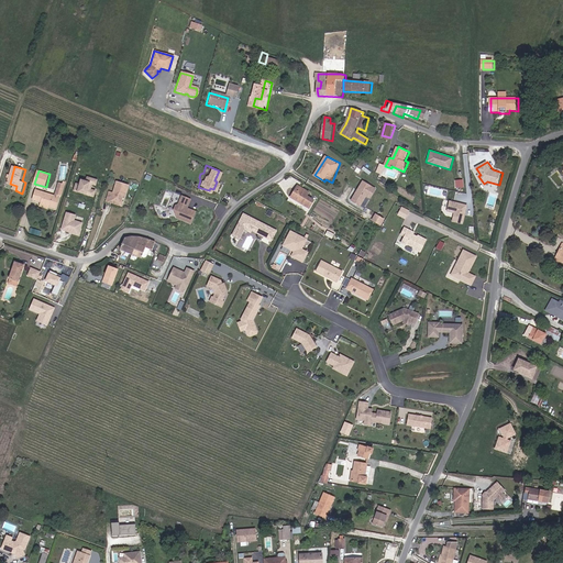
[(97,179),(87,177),(86,181),(81,179),(79,186),(75,185),(74,190),(77,191),(83,194),(92,196),(94,190),(85,188),(86,184),(95,186),(97,179)]
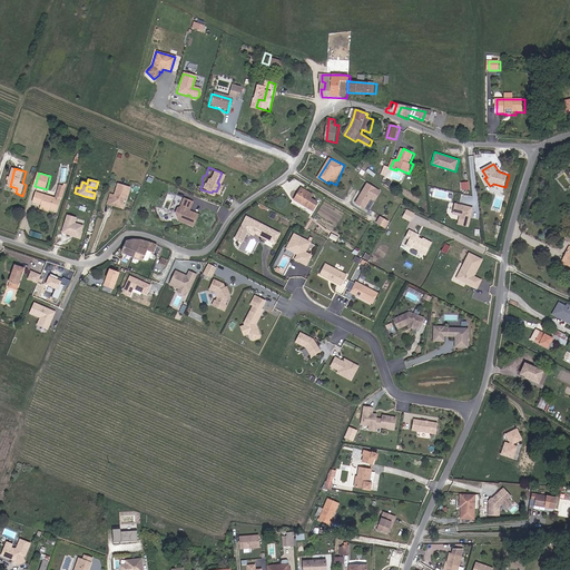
[(469,180),(461,183),(462,190),(470,189),(469,180)]
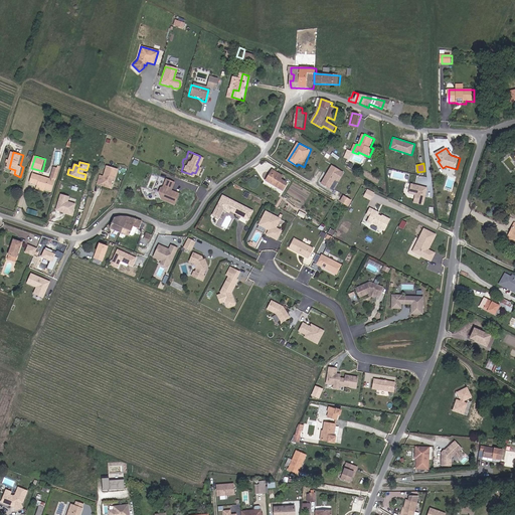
[(344,172),(332,164),(320,183),(330,189),(335,180),(339,182),(344,172)]
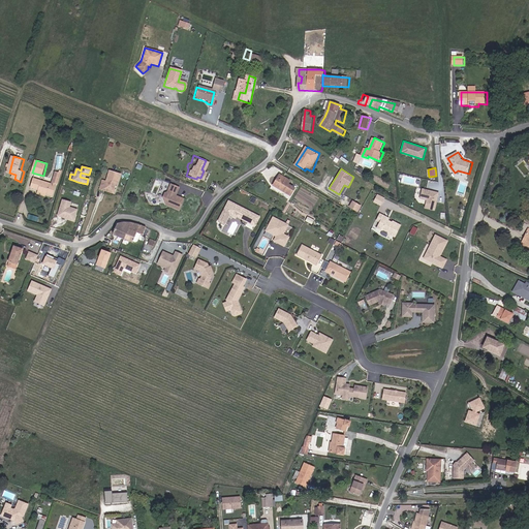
[(122,174),(111,170),(109,181),(104,180),(101,189),(117,194),(117,188),(118,186),(120,185),(122,174)]
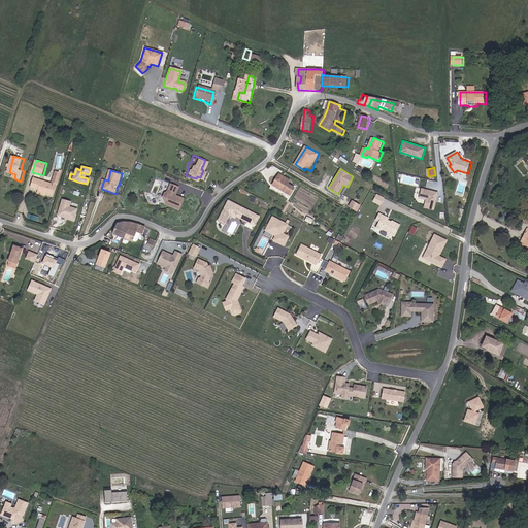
[(292,180),(281,173),(273,185),(292,196),(296,188),(291,184),(292,180)]
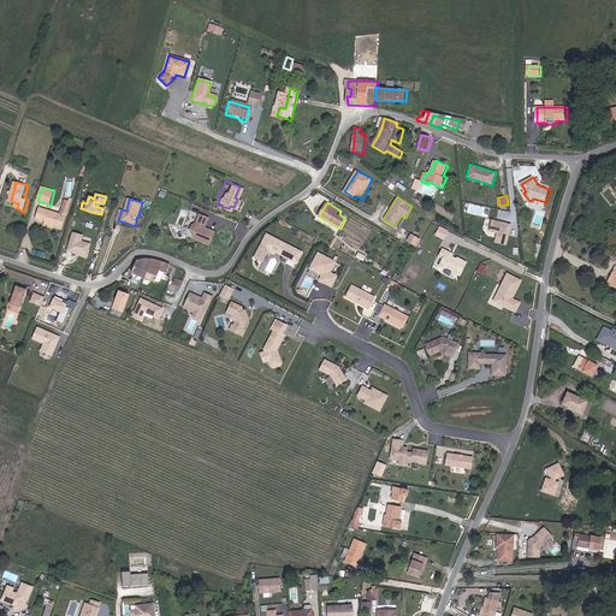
[(67,215),(41,207),(37,219),(46,221),(45,226),(55,230),(55,226),(63,229),(67,215)]
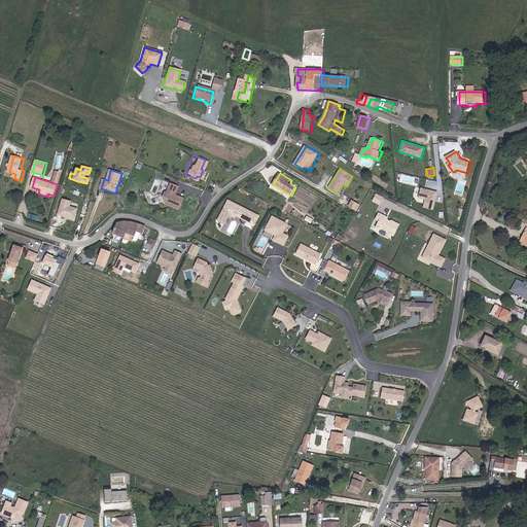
[(177,208),(181,197),(173,194),(173,191),(174,191),(168,182),(160,186),(164,196),(161,197),(162,200),(168,202),(168,204),(177,208)]
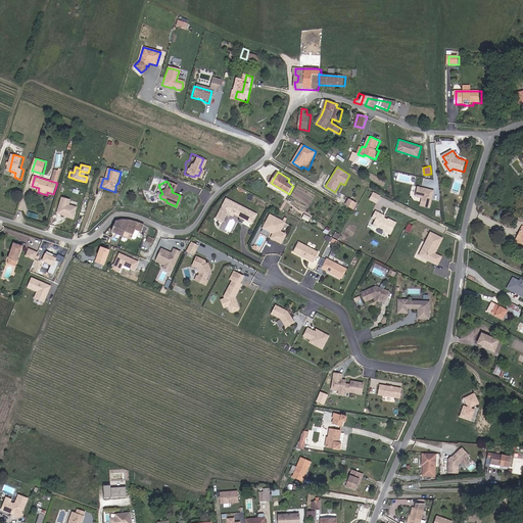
[(434,190),(417,186),(415,197),(421,198),(419,205),(430,207),(434,190)]
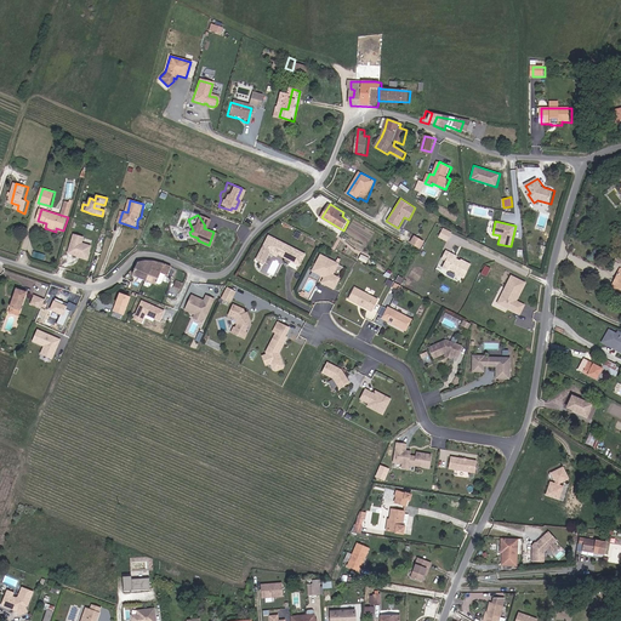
[(246,238),(250,228),(241,224),(238,232),(241,233),(241,235),(246,238)]
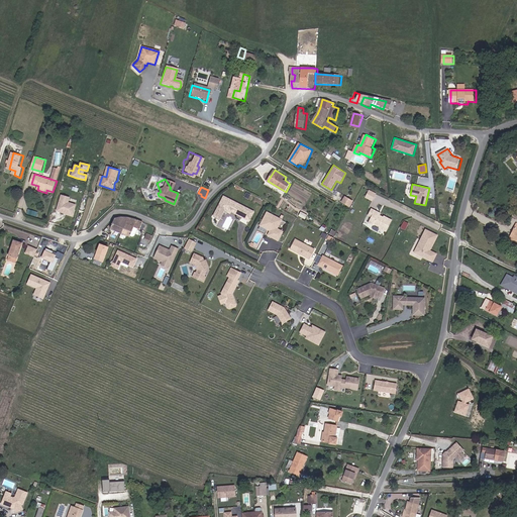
[(369,189),(366,198),(374,201),(377,192),(369,189)]
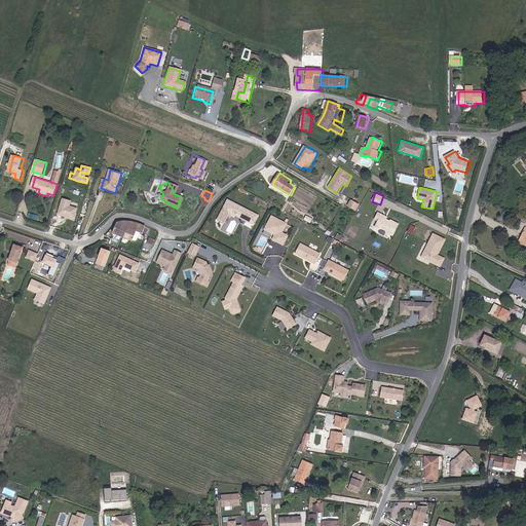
[(71,200),(62,197),(57,214),(74,220),(77,208),(70,205),(71,200)]
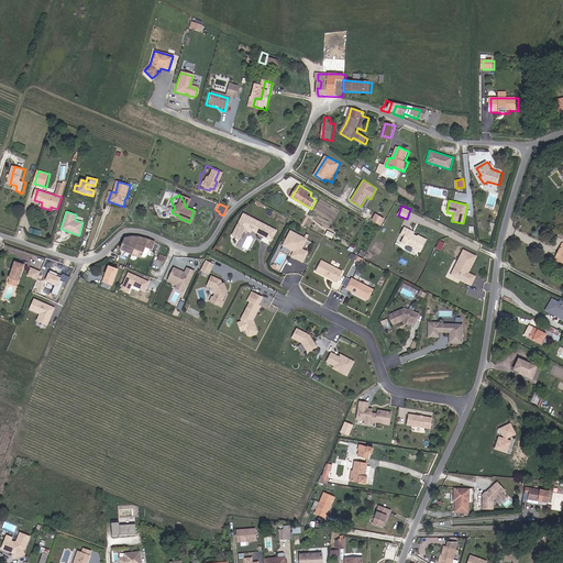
[(278,231),(245,213),(233,236),(242,241),(246,231),(253,234),(254,232),(274,242),(278,231)]
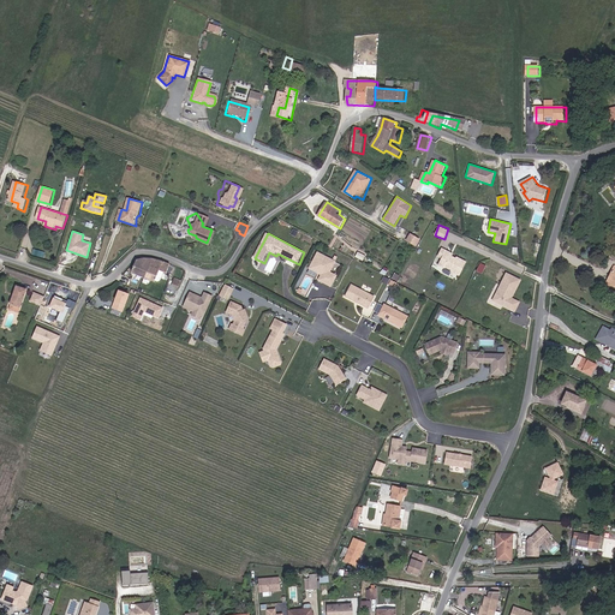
[(422,239),(408,233),(405,242),(417,248),(422,239)]
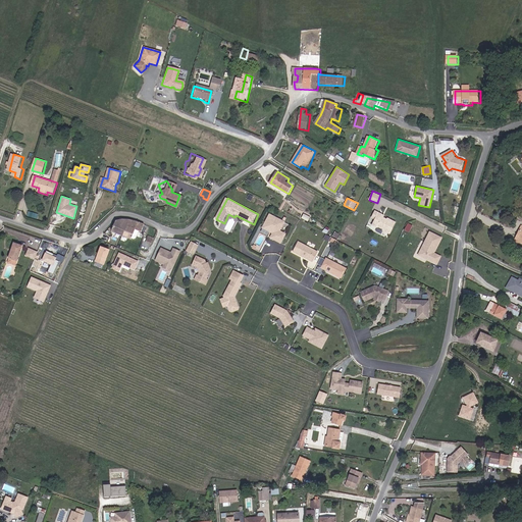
[(398,223),(377,212),(374,218),(377,220),(374,226),(379,229),(380,227),(386,230),(385,231),(392,235),(398,223)]
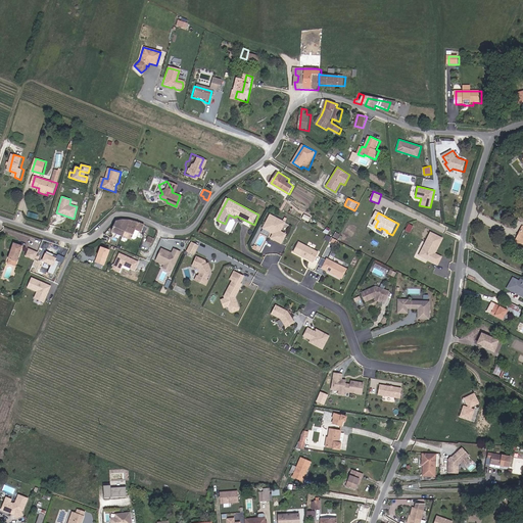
[(286,224),(273,217),(263,234),(283,244),(287,236),(283,233),(286,224)]
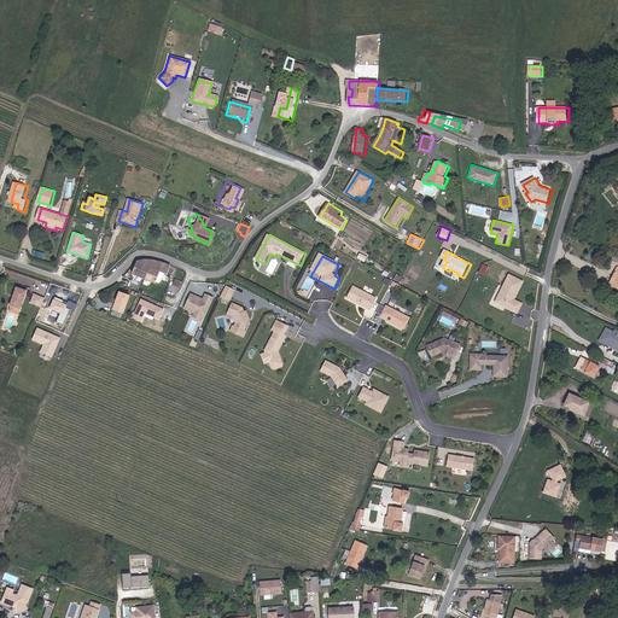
[(136,262),(133,274),(158,284),(162,272),(169,275),(173,267),(167,264),(147,260),(136,262)]
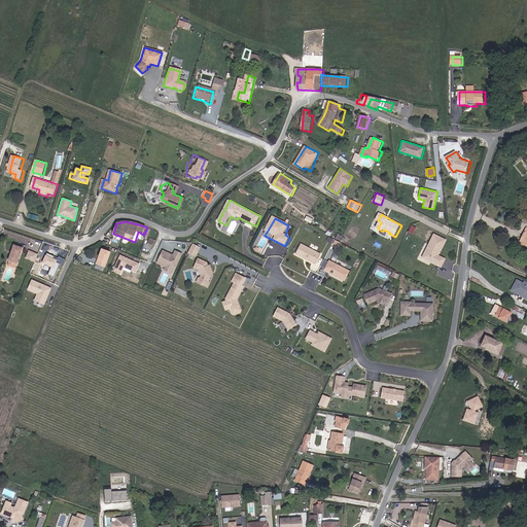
[(447,241),(435,235),(431,245),(432,245),(426,258),(444,267),(447,260),(436,255),(440,250),(442,251),(447,241)]
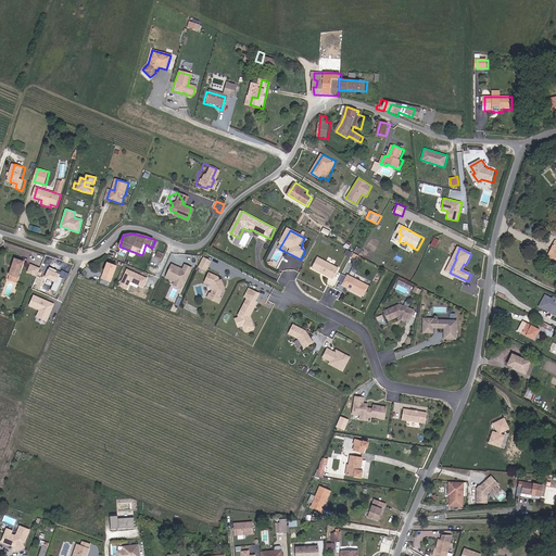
[(156,265),(159,258),(162,260),(164,253),(158,251),(155,257),(153,256),(150,263),(156,265)]
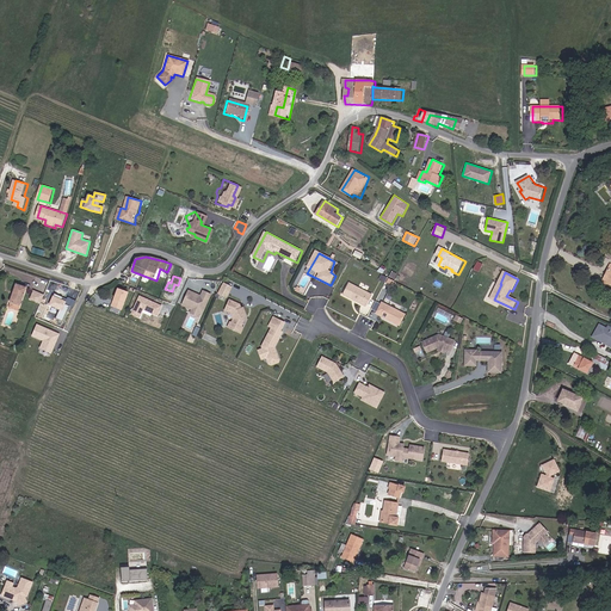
[(374,295),(351,282),(345,295),(368,307),(374,295)]
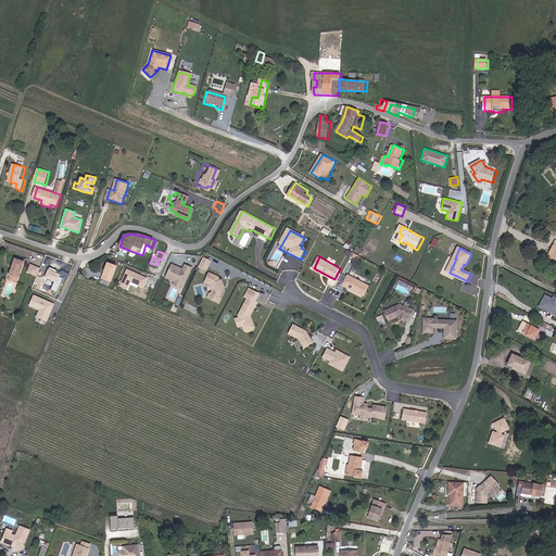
[(206,270),(211,261),(203,257),(200,267),(206,270)]
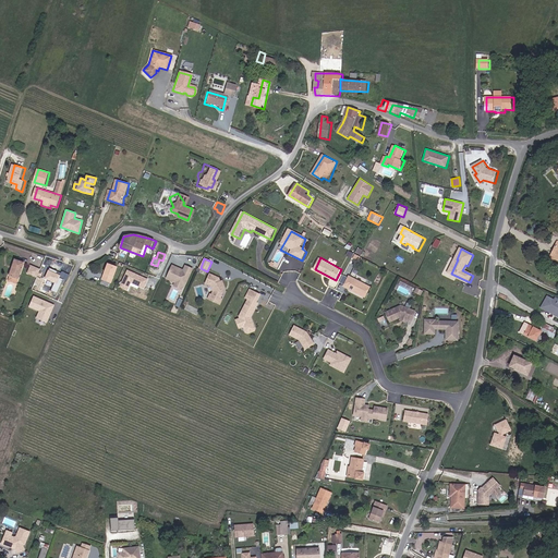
[(25,262),(15,259),(9,280),(19,283),(25,262)]
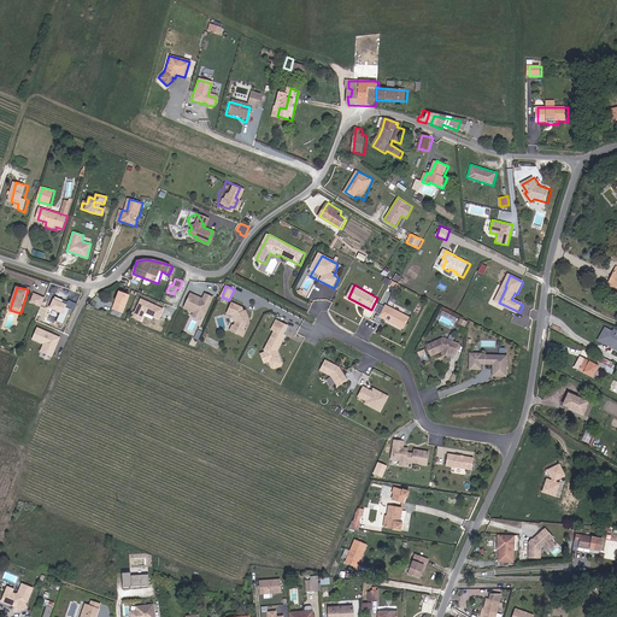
[(203,298),(189,292),(183,309),(192,312),(191,316),(200,319),(203,317),(205,318),(215,298),(204,293),(203,298)]
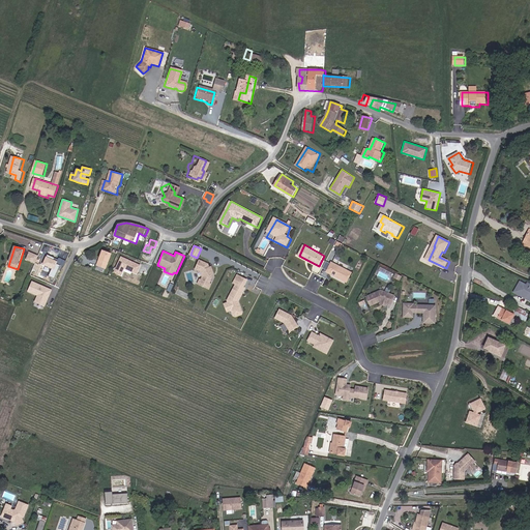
[(39,256),(31,253),(28,260),(36,264),(39,256)]
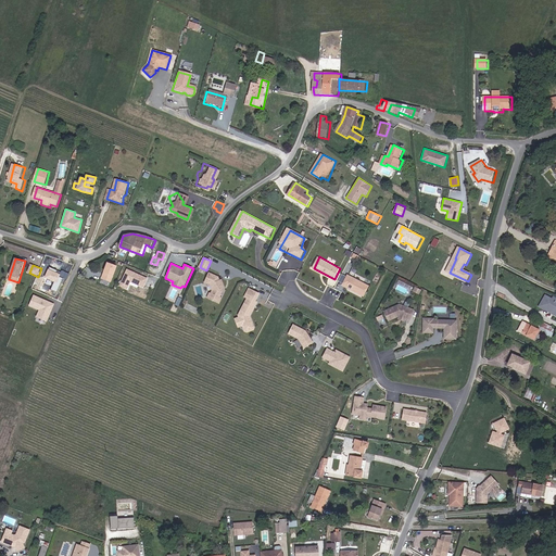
[(48,268),(45,277),(54,281),(51,290),(58,292),(64,275),(48,268)]
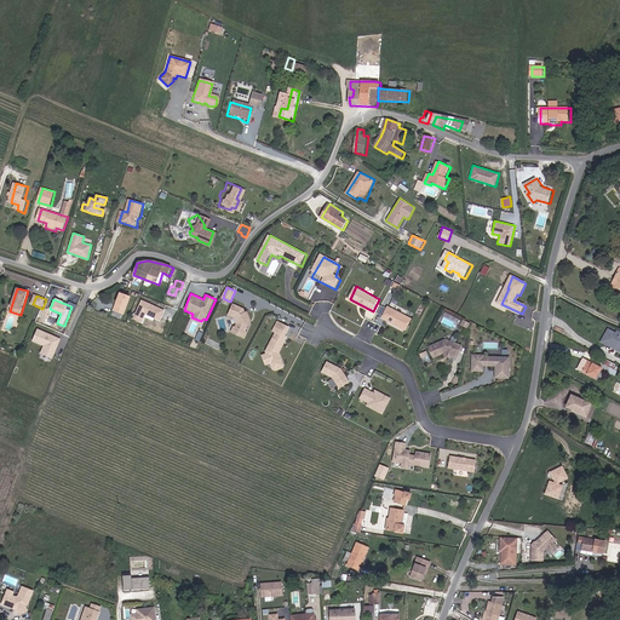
[(143,322),(145,314),(161,320),(166,309),(142,299),(133,319),(143,322)]
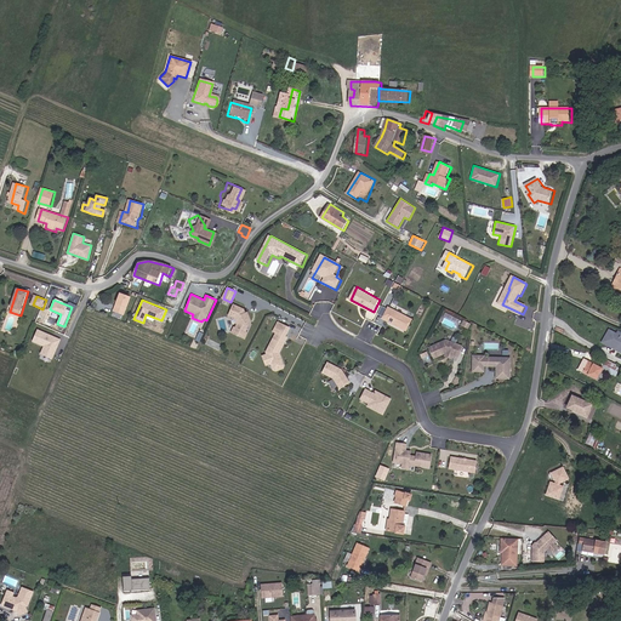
[(244,309),(233,303),(228,315),(234,318),(237,324),(235,328),(233,326),(231,332),(246,340),(249,332),(246,331),(251,320),(248,312),(245,312),(244,309)]
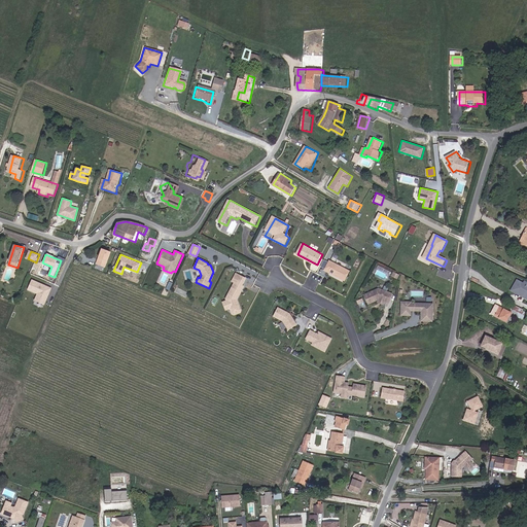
[(109,261),(100,258),(98,265),(106,269),(109,261)]
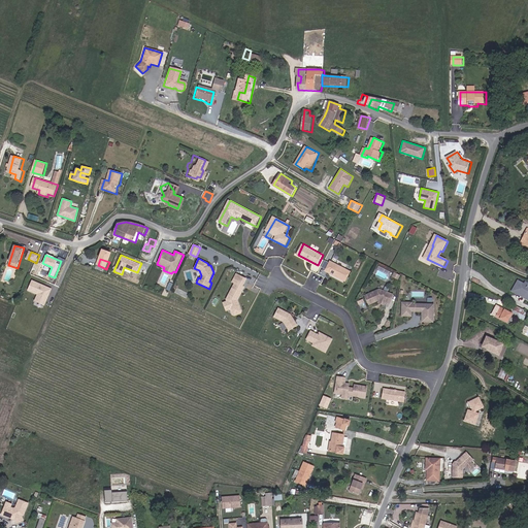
[(352,272),(331,261),(326,270),(347,282),(352,272)]
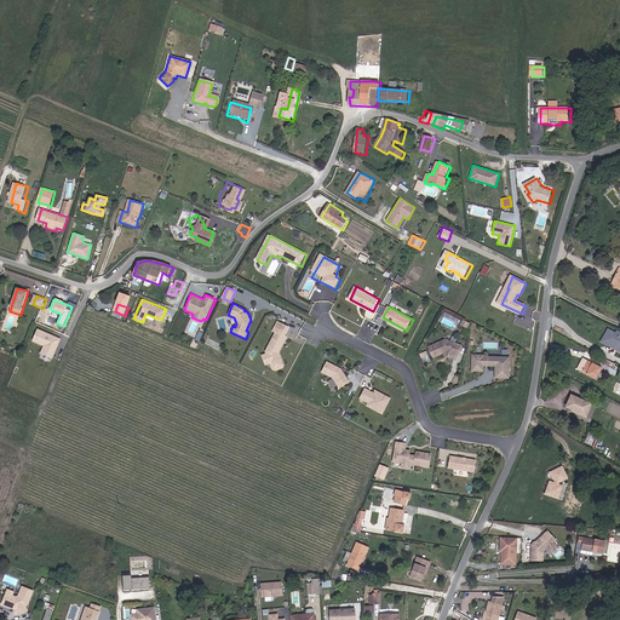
[(277,354),(286,337),(283,336),(287,328),(277,323),(273,332),(276,333),(267,351),(260,354),(265,365),(270,363),(274,366),(281,362),(282,360),(280,356),(279,356),(277,354)]
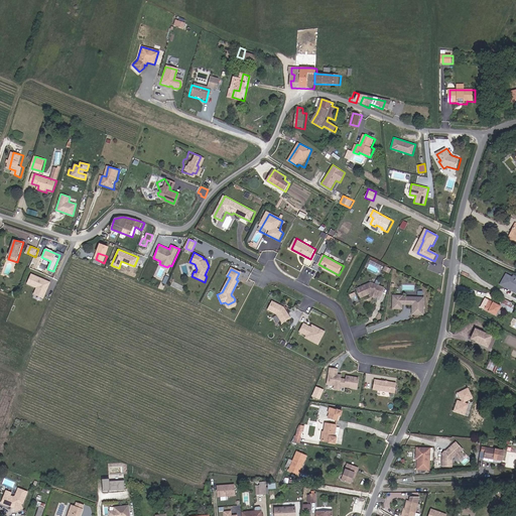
[(31,273),(27,283),(36,287),(33,294),(44,298),(51,281),(31,273)]
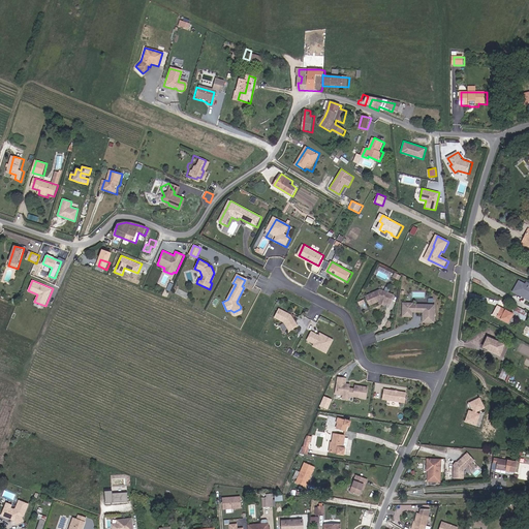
[(528,283),(527,282),(520,296),(528,301),(528,283)]
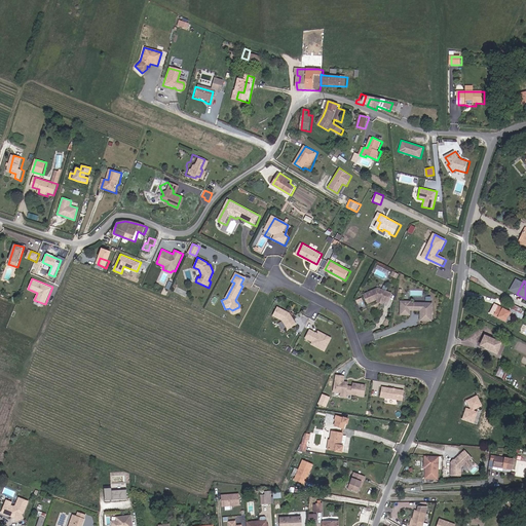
[(379,288),(365,295),(369,304),(380,299),(389,303),(393,294),(379,288)]
